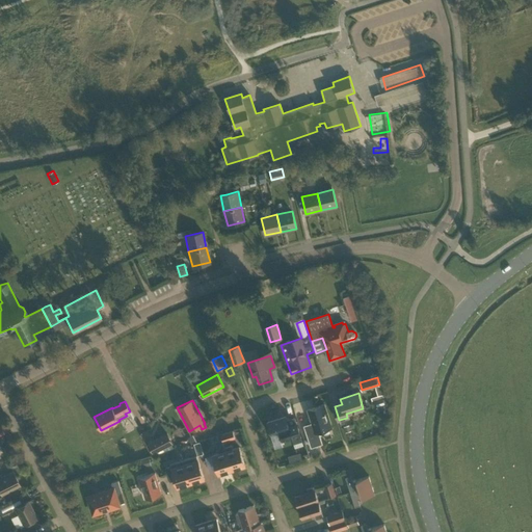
[(324,404),(308,409),(312,423),(303,425),(311,447),(323,444),(319,431),(333,427),(324,404)]
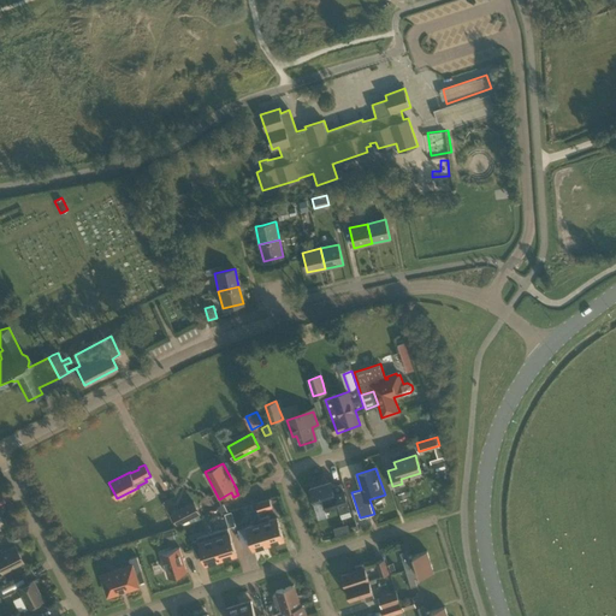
[(326,510),(338,507),(341,514),(350,510),(347,501),(342,484),(332,486),(331,483),(311,489),(315,504),(324,501),(326,510)]
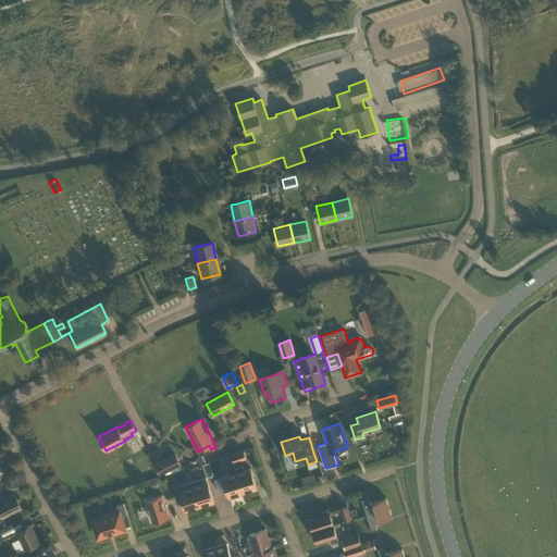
[(244,450),(231,455),(234,462),(246,458),(244,450)]
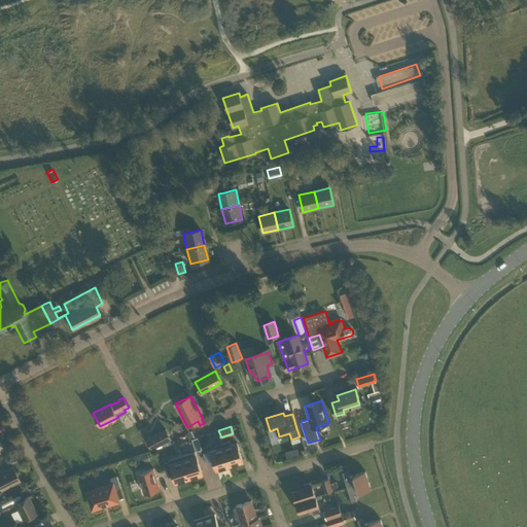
[(166,429),(147,440),(152,449),(153,448),(170,440),(171,438),(166,429)]
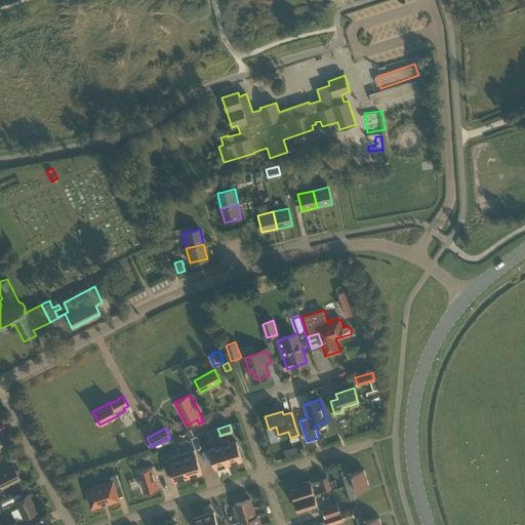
[(194,436),(191,430),(186,432),(189,437),(189,439),(195,437),(194,436)]
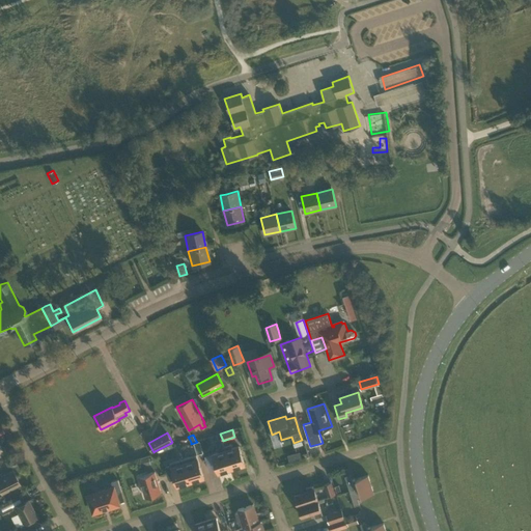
[(218,452),(212,454),(216,468),(218,474),(231,470),(224,446),(222,438),(215,440),(218,448),(217,448),(218,452)]
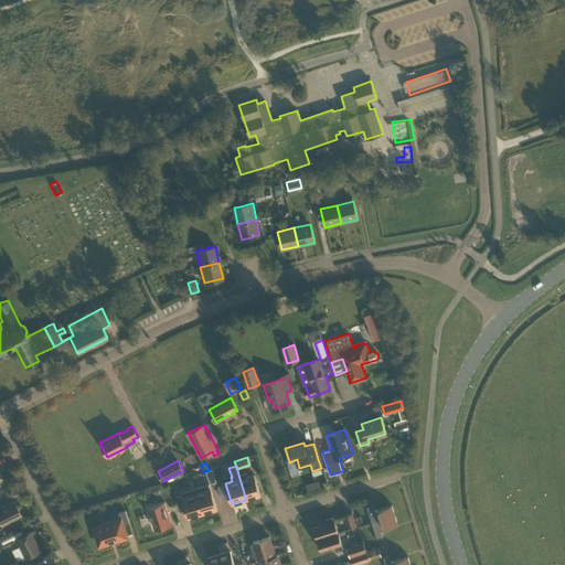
[(216,481),(213,469),(206,471),(210,483),(216,481)]
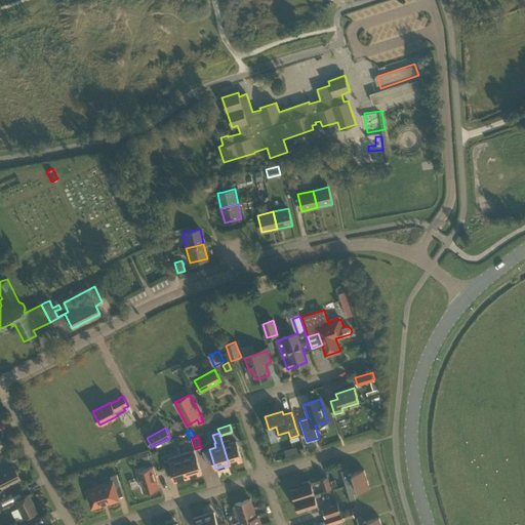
[(169,438),(153,446),(154,448),(171,443),(169,438)]
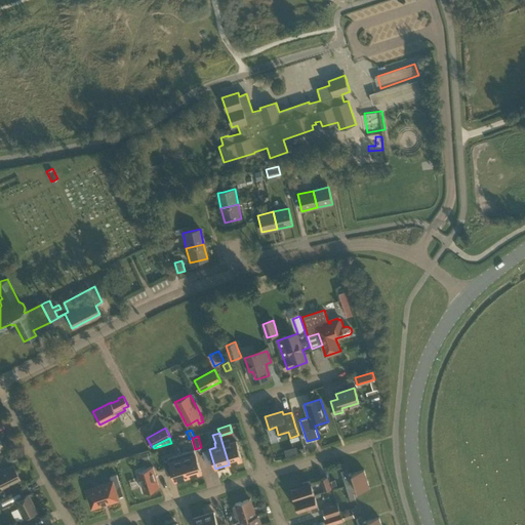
[(229,439),(221,441),(229,465),(242,460),(236,441),(230,443),(229,439)]
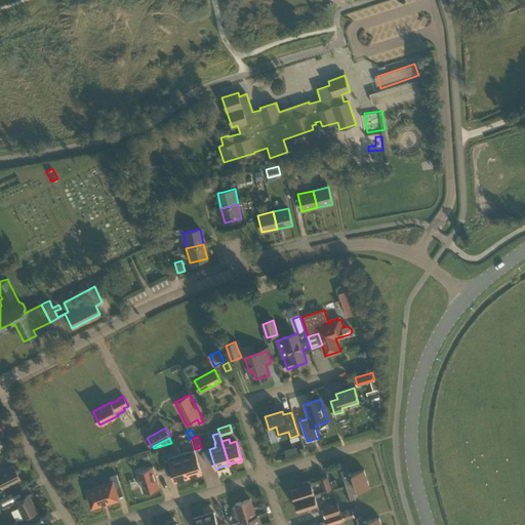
[(194,449),(182,453),(189,477),(202,473),(194,449)]
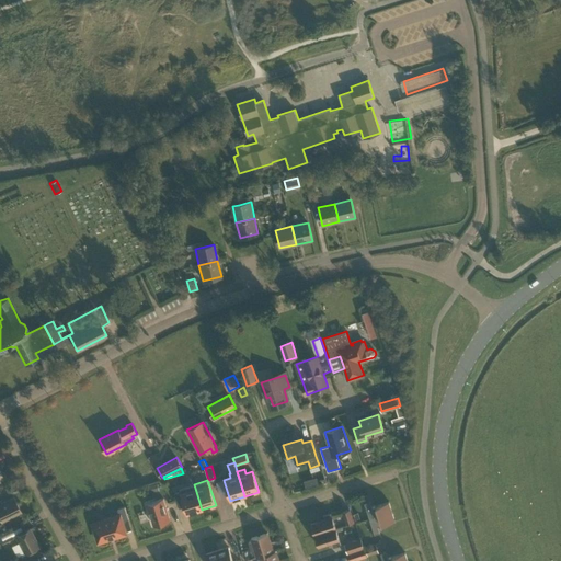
[(159,490),(157,483),(150,485),(152,492),(159,490)]
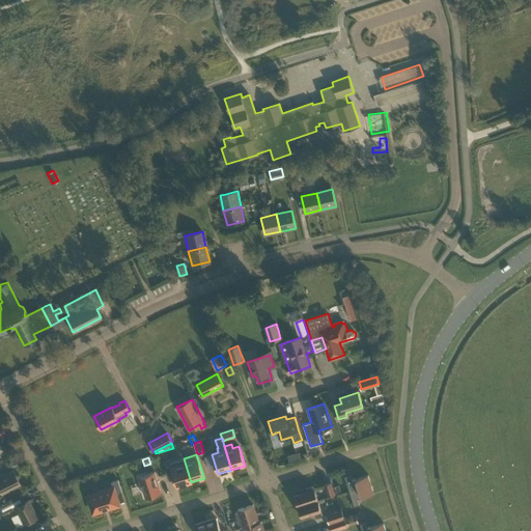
[(166,467),(165,469),(168,478),(170,480),(174,478),(177,486),(191,482),(184,458),(170,463),(170,465),(166,467)]
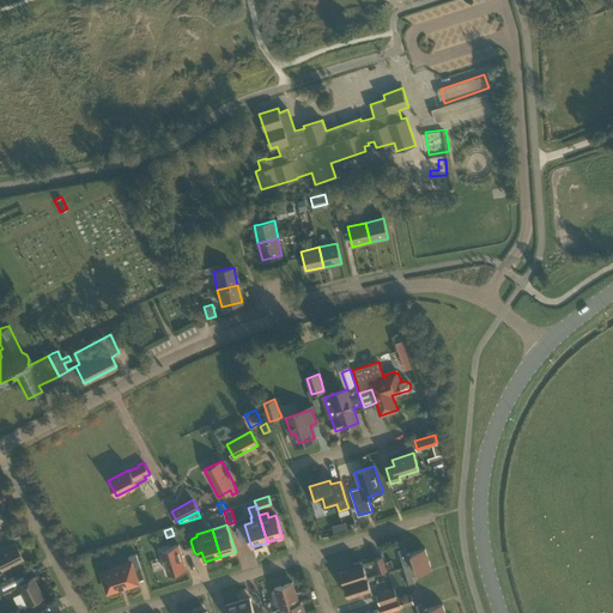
[(0,566),(1,570),(23,559),(14,542),(1,550),(0,547),(0,566)]
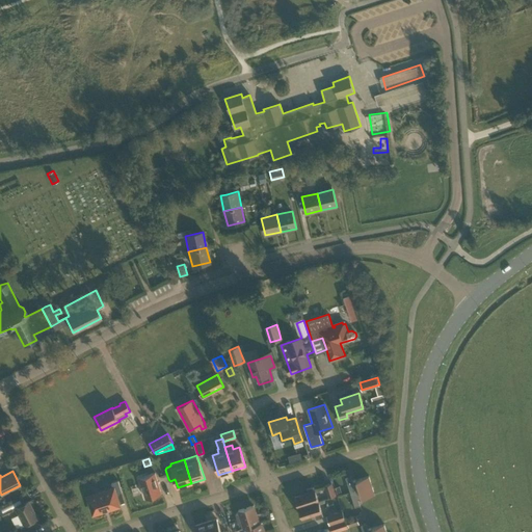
[(161,493),(155,473),(139,478),(145,498),(161,493)]
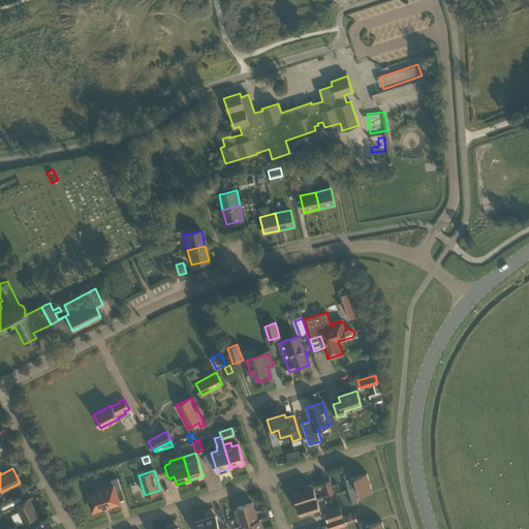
[(348,489),(369,483),(367,473),(350,478),(348,472),(343,474),(348,489)]
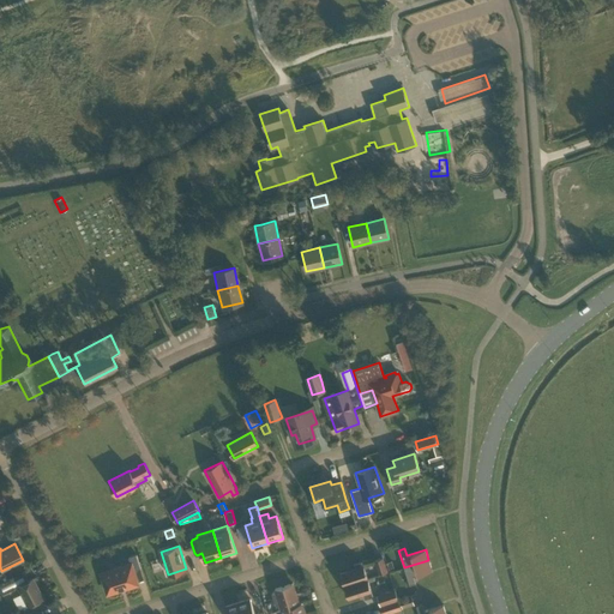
[(133,570),(140,567),(137,554),(128,557),(131,564),(101,573),(108,594),(138,584),(137,582),(133,570)]
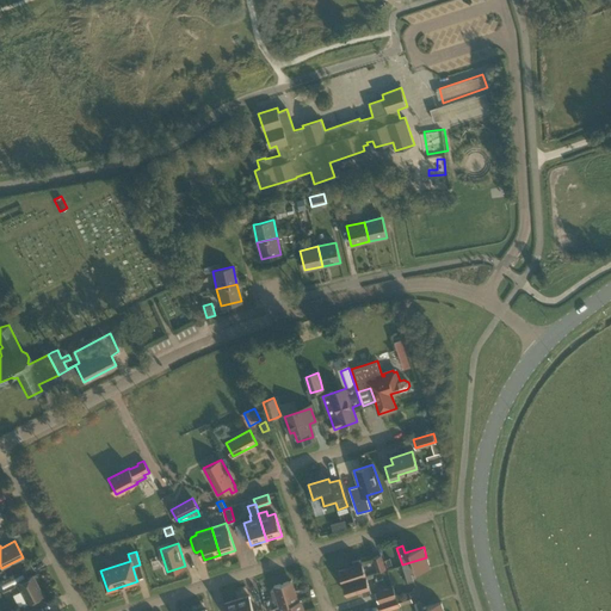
[(386,568),(381,555),(372,557),(377,571),(386,568)]
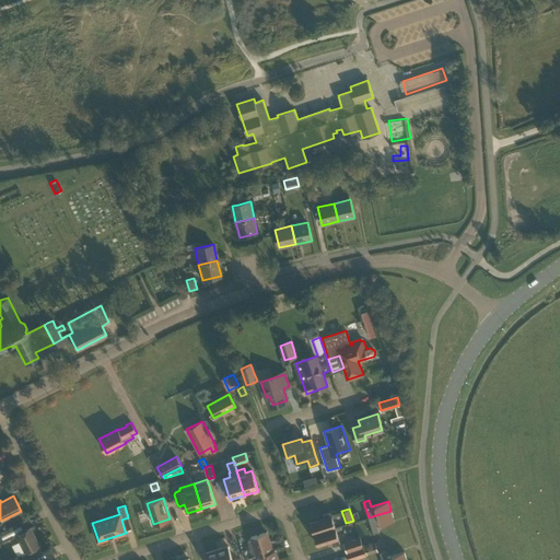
[(391,511),(369,517),(374,534),(380,532),(377,525),(395,520),(394,520),(391,511)]
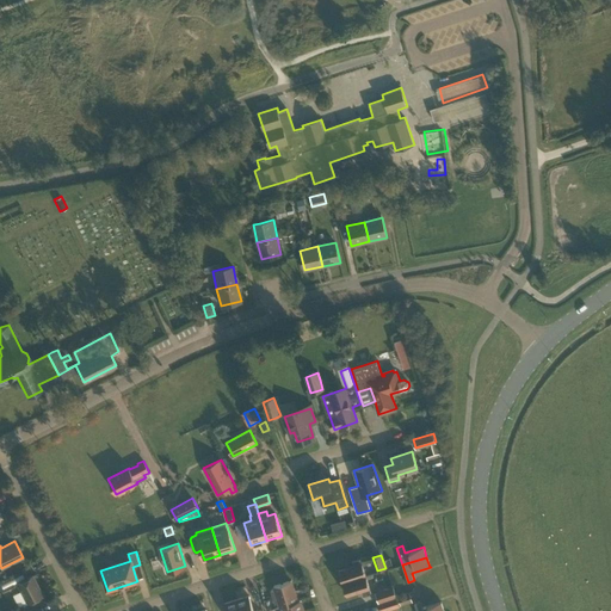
[(343,584),(366,575),(362,563),(360,559),(352,561),(353,566),(339,571),(343,584)]
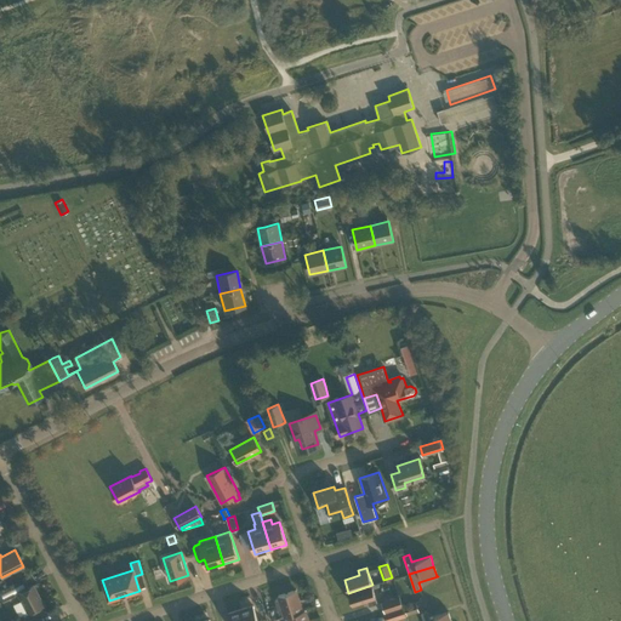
[(24,579),(7,587),(0,590),(0,599),(1,602),(17,593),(21,599),(12,604),(18,615),(27,611),(27,613),(43,604),(33,585),(28,587),(24,579)]
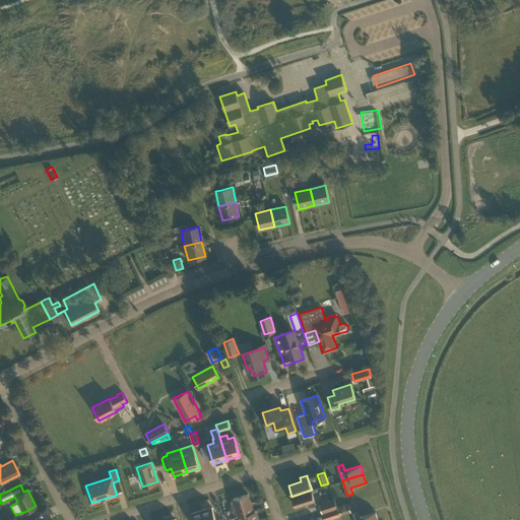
[(312,490),(291,497),(295,507),(308,503),(309,507),(316,505),(315,501),(312,490)]
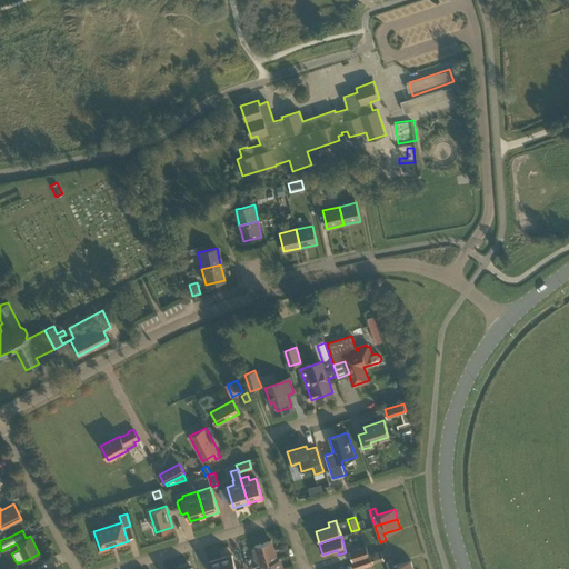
[(255,557),(275,550),(271,540),(255,546),(256,549),(252,550),(255,557)]
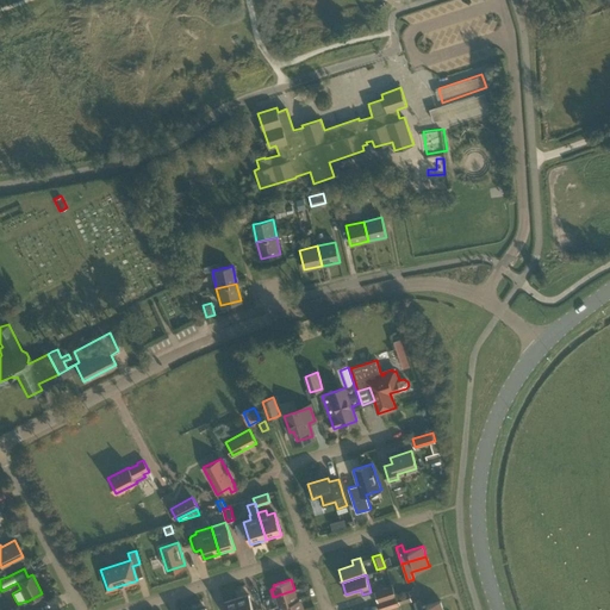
[(385,609),(399,605),(396,595),(392,586),(375,592),(380,609),(385,609)]
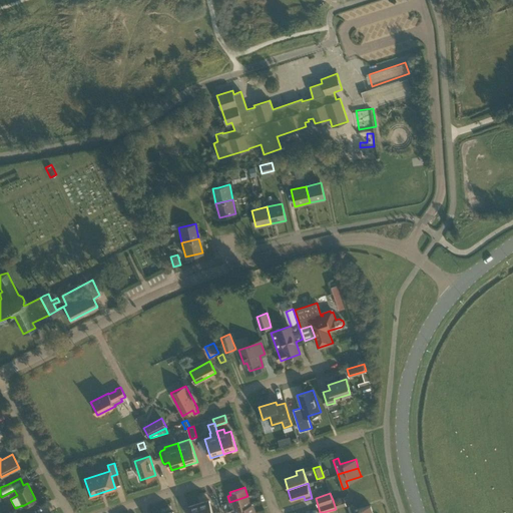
[(247,496),(229,502),(231,508),(234,506),(235,509),(237,509),(249,504),(247,496)]
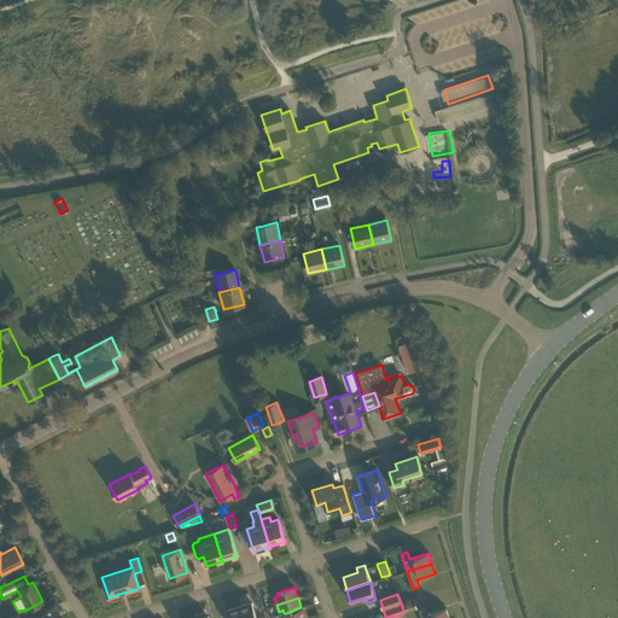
[(414,600),(402,604),(404,612),(417,608),(414,600)]
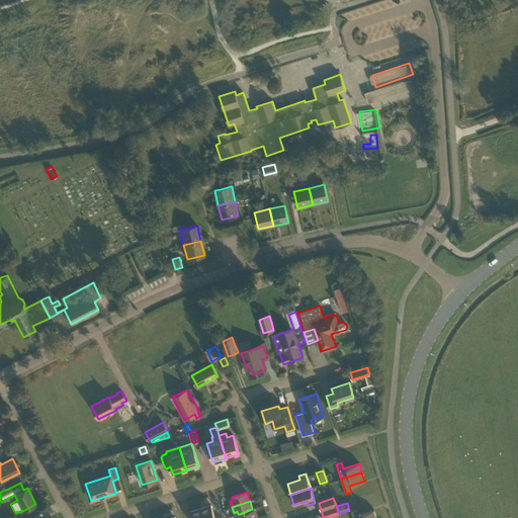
[(219,517),(220,517),(217,517),(214,517),(211,505),(200,509),(203,517),(219,517)]
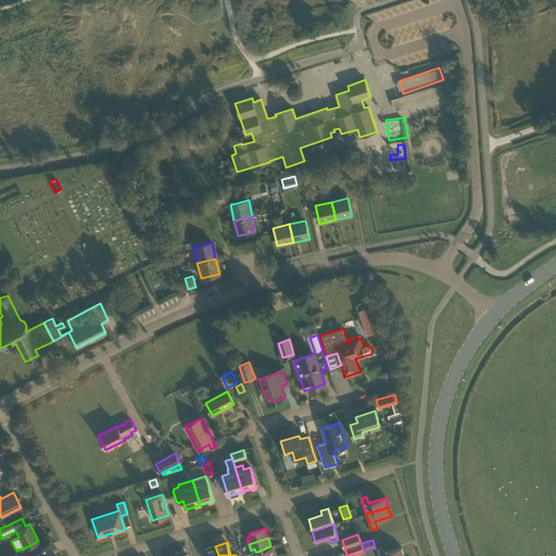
[(218,555),(215,546),(204,550),(205,555),(218,555)]
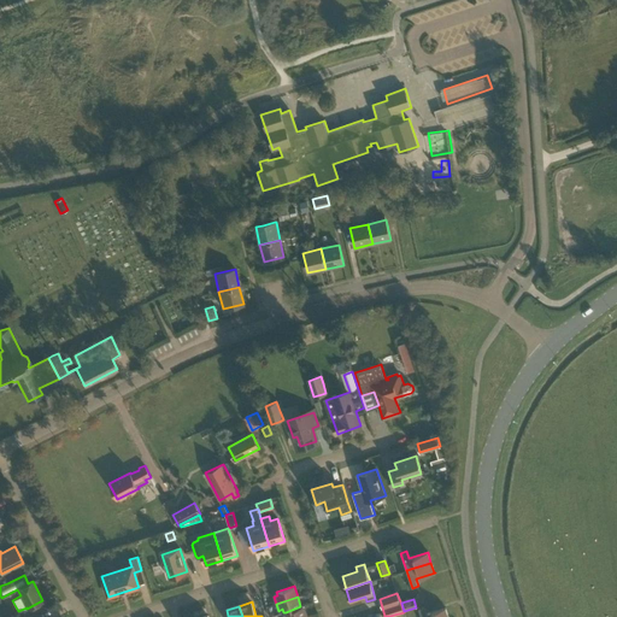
[(300,606),(286,612),(287,615),(283,616),(282,616),(306,616),(304,606),(300,606)]
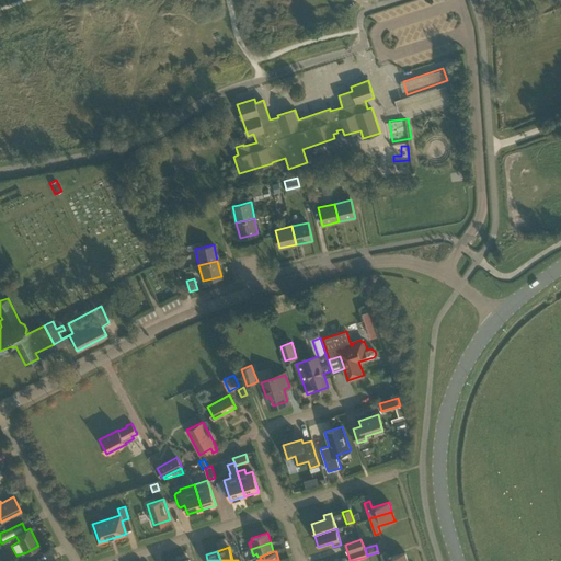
[(382,560),(407,560),(405,553),(405,552),(388,558),(386,551),(380,553),(382,560)]
